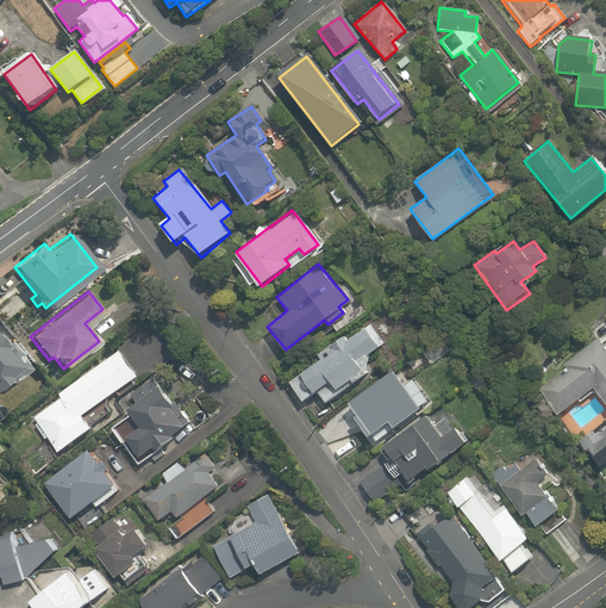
[(351,334),(348,329),(318,352),(322,355),(294,377),(308,396),(322,386),(330,397),(356,377),(358,379),(370,371),(368,367),(375,363),(368,352),(381,342),(367,322),(351,334)]
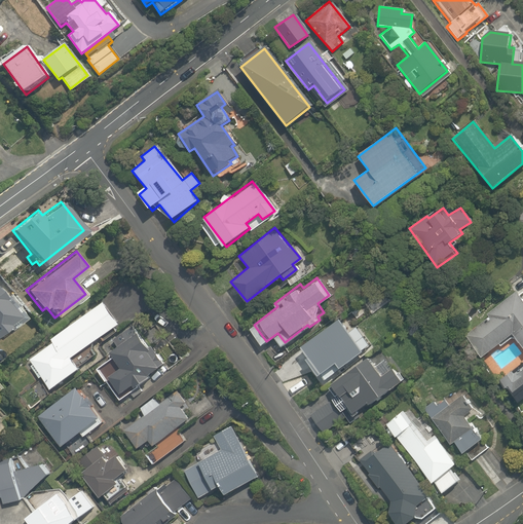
[(8,330),(22,320),(0,290),(0,332),(6,328),(8,330)]
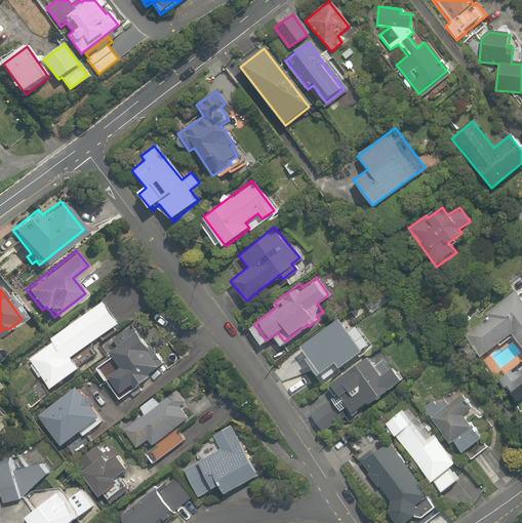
[(521,348),(521,300),(516,293),(489,314),(490,316),(466,335),(482,356),(511,334),(521,348)]
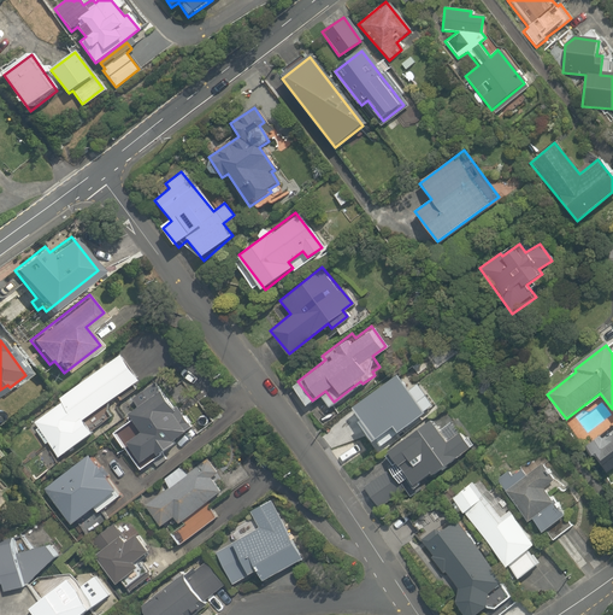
[(34,417),(62,455),(96,428),(88,416),(139,378),(119,351),(34,417)]
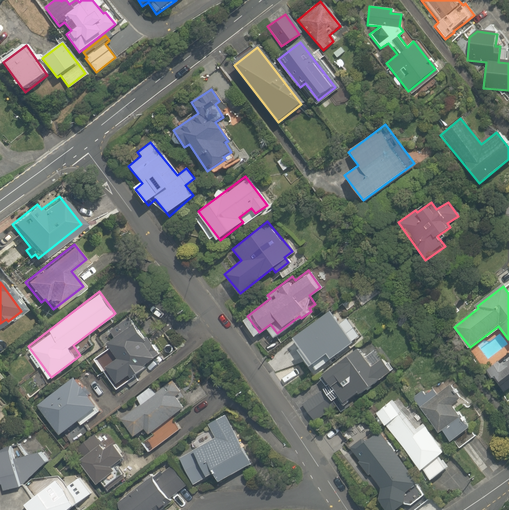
[(330,313),(293,340),(300,350),(295,353),(308,370),(326,357),(329,361),(352,344),(330,313)]
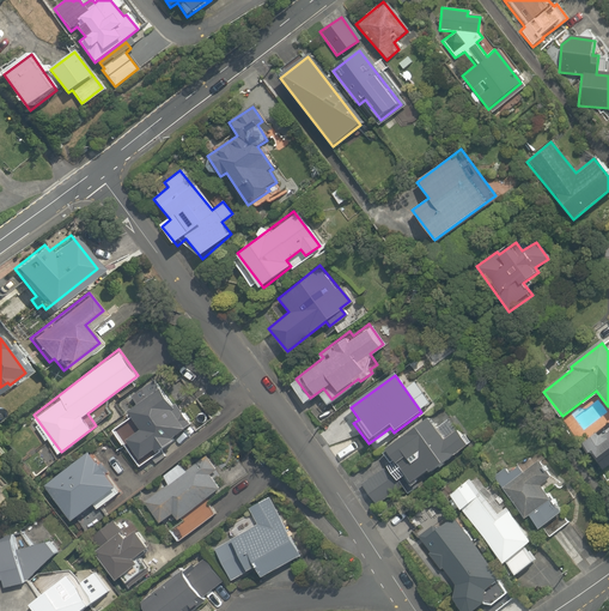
[(189,422),(160,386),(131,411),(141,424),(123,439),(142,461),(189,422)]
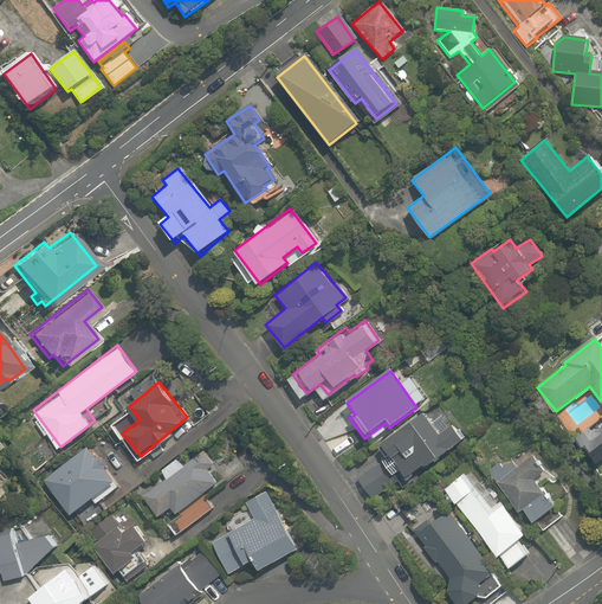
[(426,470),(459,442),(446,428),(438,435),(420,413),(381,447),(400,468),(396,471),(405,481),(422,466),(426,470)]
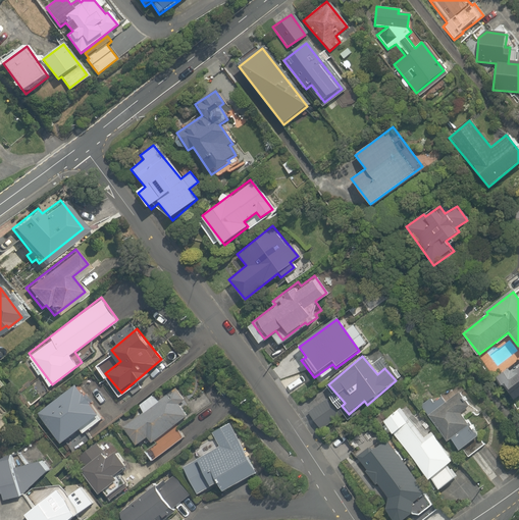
[(518,382),(518,360),(498,377),(509,392),(518,382)]
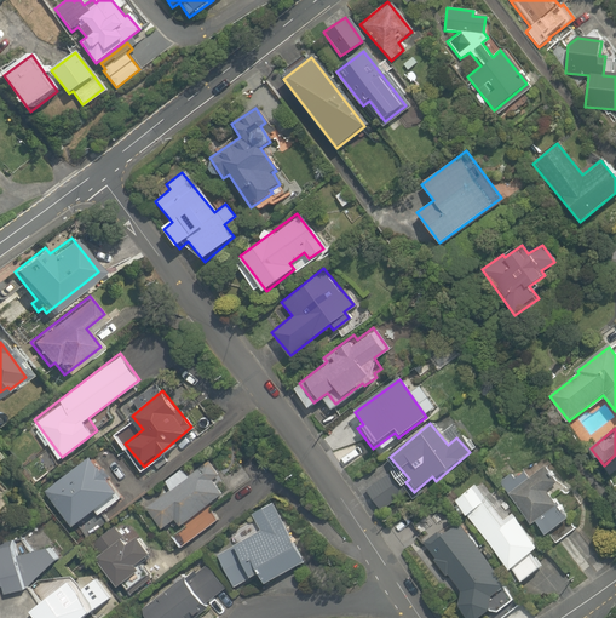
[(47,487),(74,524),(96,507),(99,511),(122,493),(95,453),(47,487)]
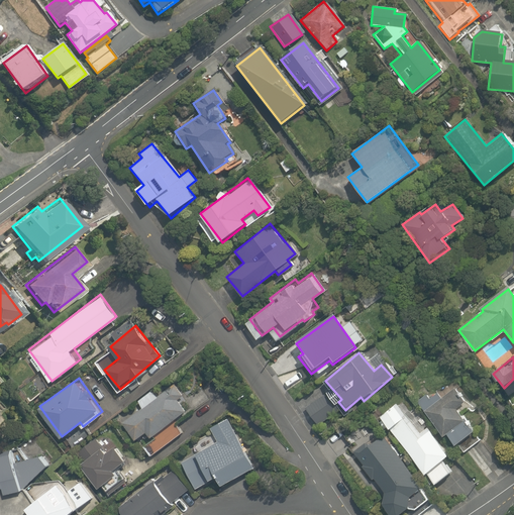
[(158,396),(151,389),(137,400),(142,407),(123,421),(137,439),(147,432),(150,436),(187,409),(178,397),(181,395),(172,385),(158,396)]
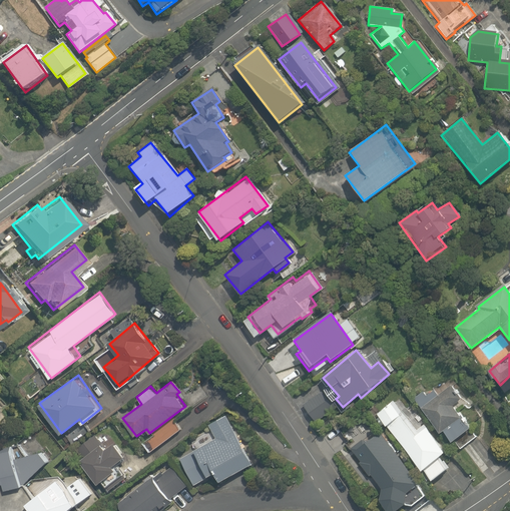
[(422,392),(414,398),(439,434),(443,432),(451,443),(467,431),(451,408),(460,402),(448,385),(435,395),(432,391),(425,396),(422,392)]
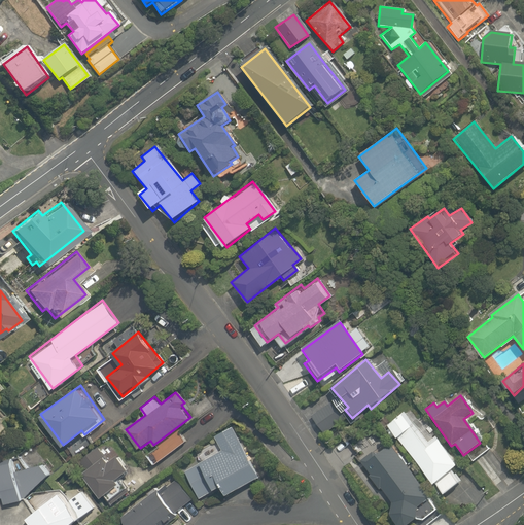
[(324,401),(307,414),(321,435),(340,423),(324,401)]
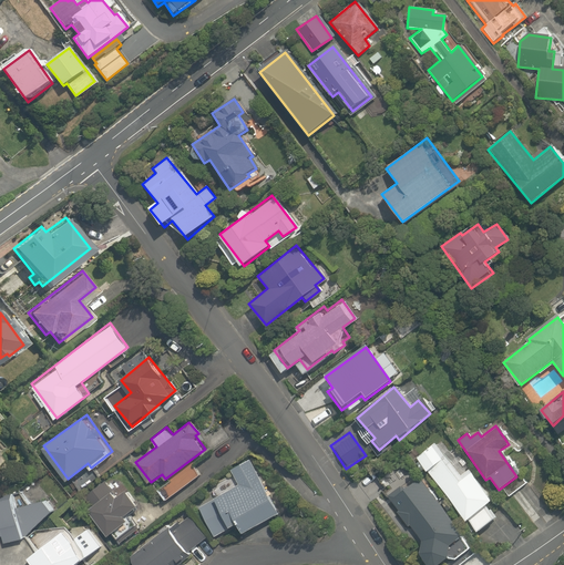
[(279,510),(248,455),(229,466),(237,481),(196,505),(213,533),(238,519),(245,528),(279,510)]
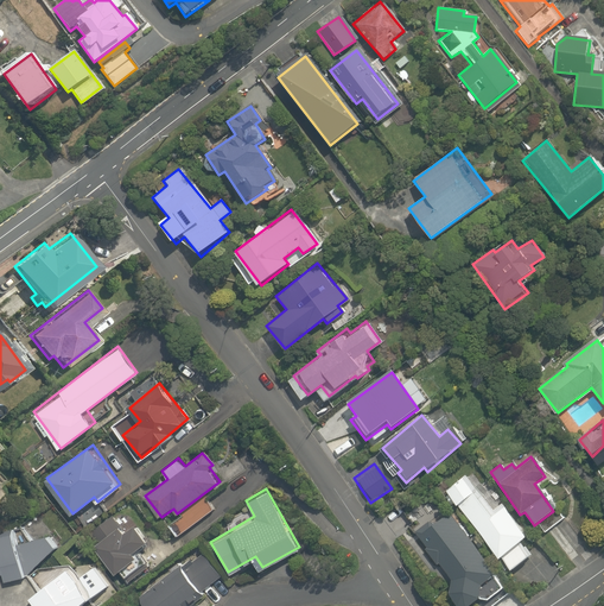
[(494,511),(477,491),(457,507),(509,572),(531,554),(522,543),(527,538),(501,506),(494,511)]
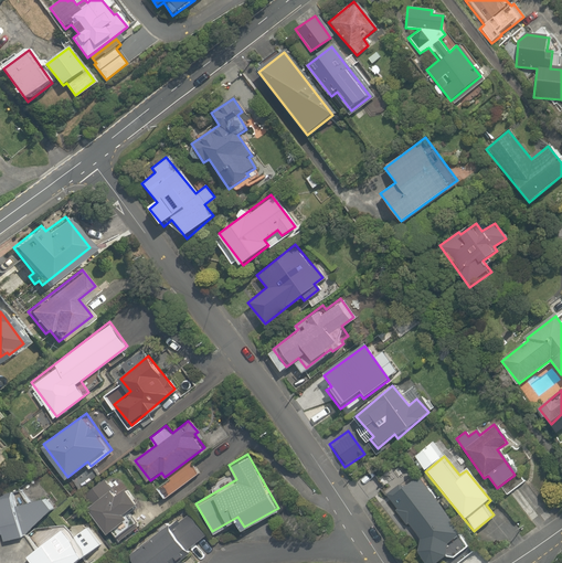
[(165,496),(197,473),(189,461),(157,486),(165,496)]
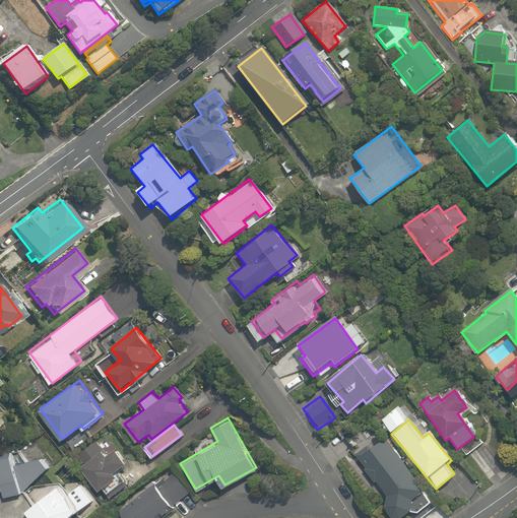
[(82,464),(102,490),(122,474),(118,469),(129,461),(112,439),(102,447),(97,440),(79,453),(85,462),(82,464)]
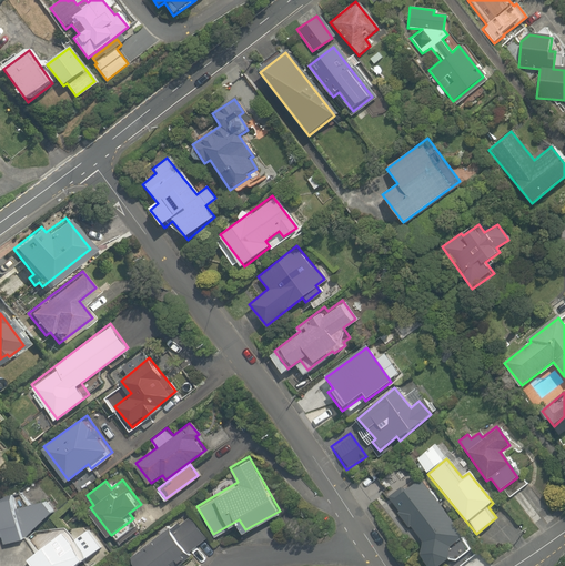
[(445,563),(446,561),(454,562),(470,549),(417,483),(405,493),(401,488),(386,499),(423,547),(422,549),(421,553),(420,556),(421,559),(422,563),(424,565),(425,565),(441,565),(443,565),(445,563)]
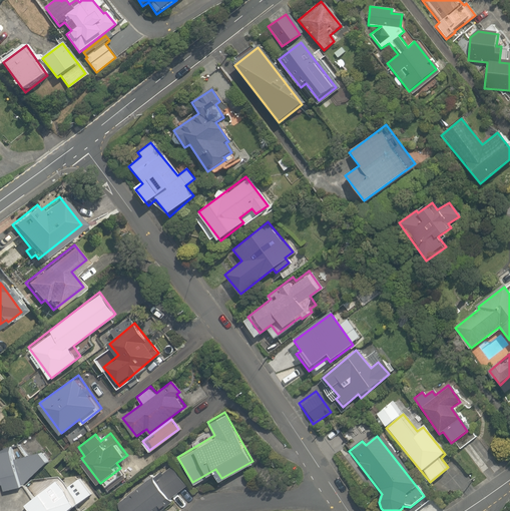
[(10,443),(0,445),(0,484),(1,484),(2,488),(20,484),(10,443)]
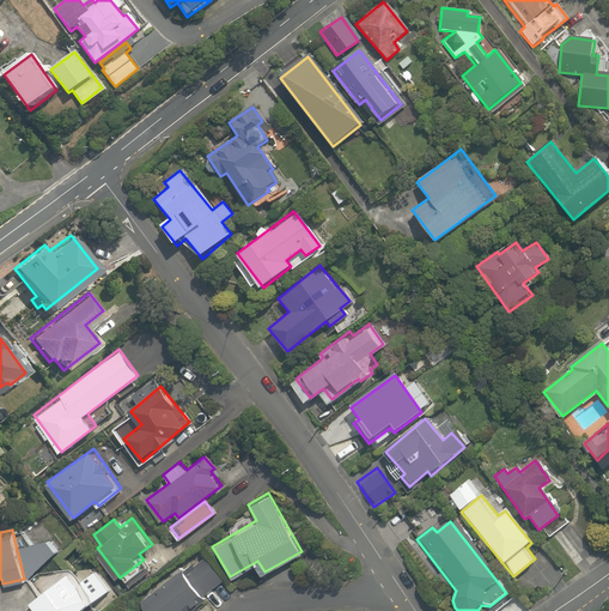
[(205,555),(140,599),(148,610),(189,610),(203,602),(198,593),(220,578),(205,555)]
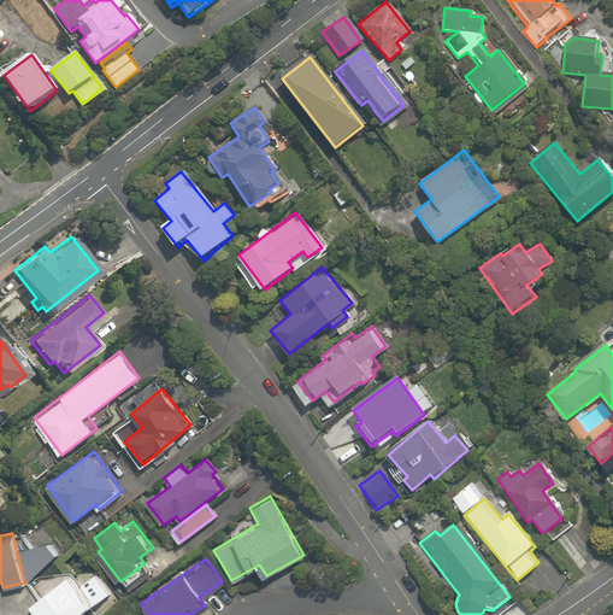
[(29,607),(36,614),(76,614),(83,611),(90,607),(101,598),(105,595),(86,570),(36,575),(27,584),(37,598),(29,607)]
